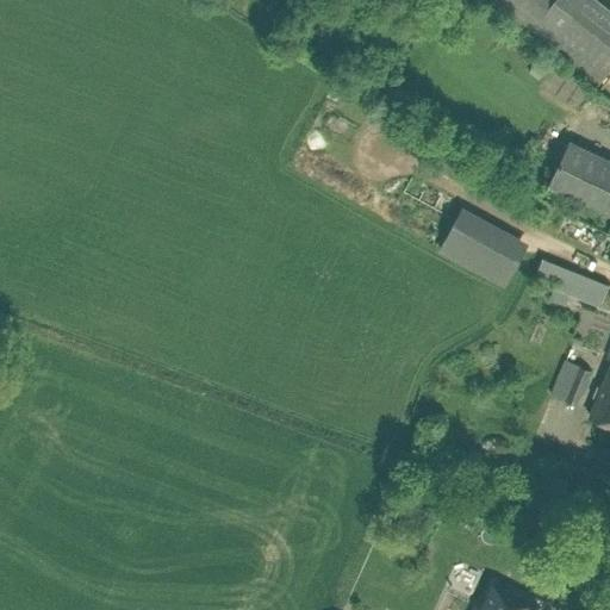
[(553,0),(553,1),(551,0),(499,0),(493,7),(596,88),(609,69),(609,12),(593,0),(553,0)]
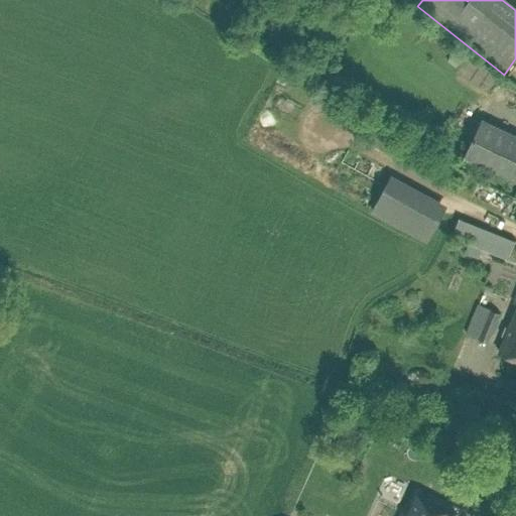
[(515,134),(483,119),(466,154),(515,179),(515,134)]
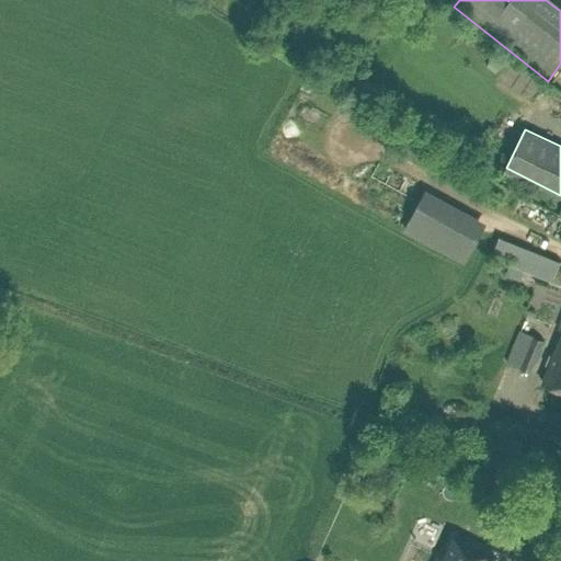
[(487,224),(424,190),(403,229),(466,262),(487,224)]
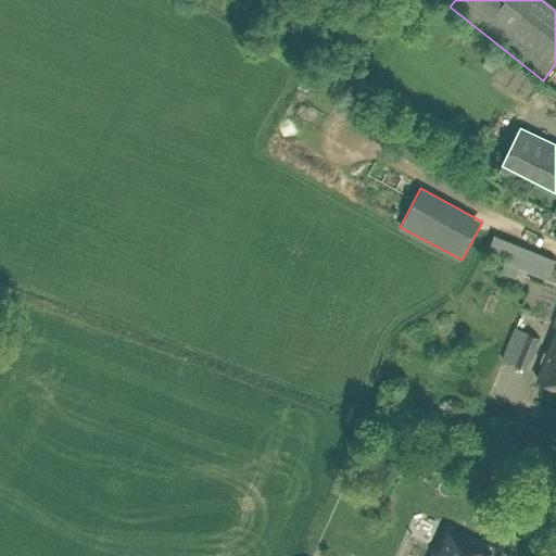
[(555,258),(555,257),(495,235),(488,255),(548,279),(555,258)]
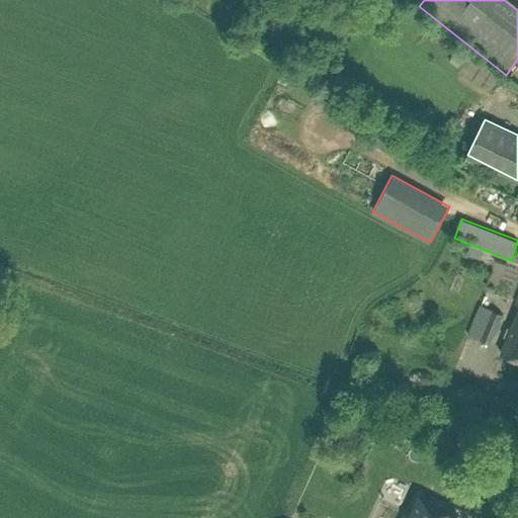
[(517,300),(517,304),(517,313),(502,354),(517,360),(517,300)]
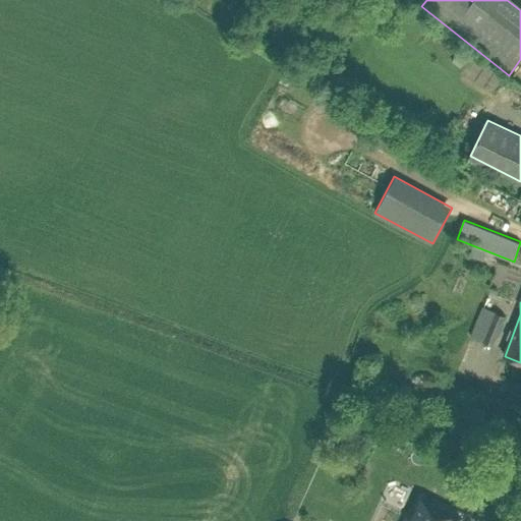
[(505,315),(483,306),(471,336),(494,345),(505,315)]
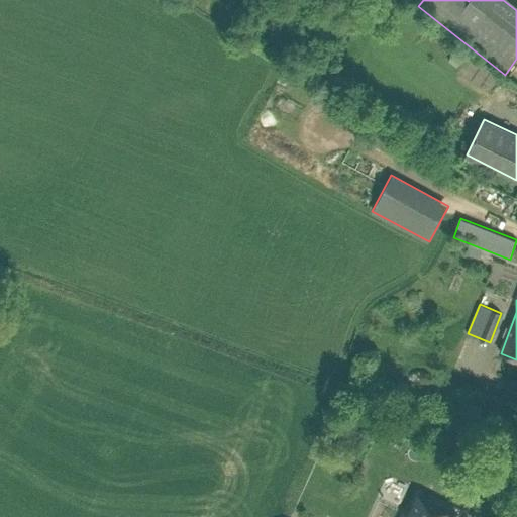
[(452,516),(455,511),(419,494),(409,516),(404,514),(402,516),(452,516)]
